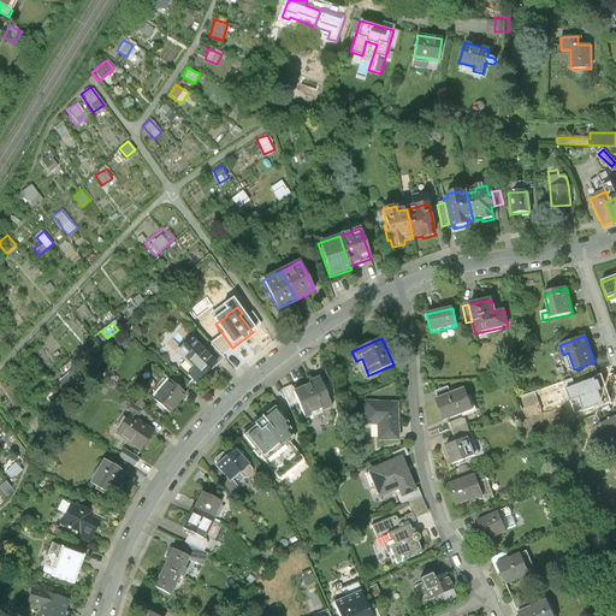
[(212,345),(205,351),(217,365),(224,359),(212,345)]
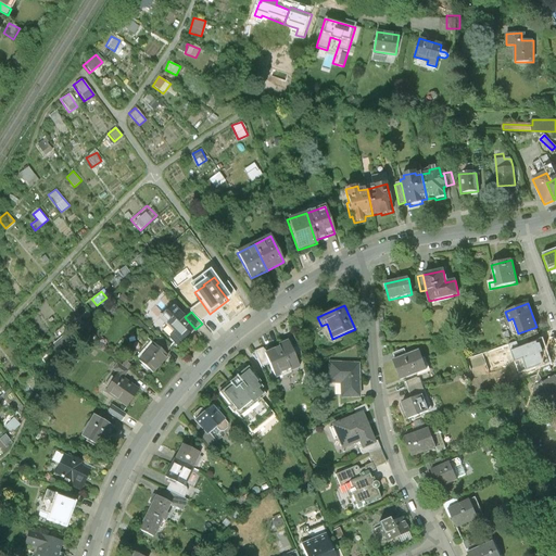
[(185,317),(180,313),(167,325),(175,333),(169,339),(176,346),(196,329),(185,317)]
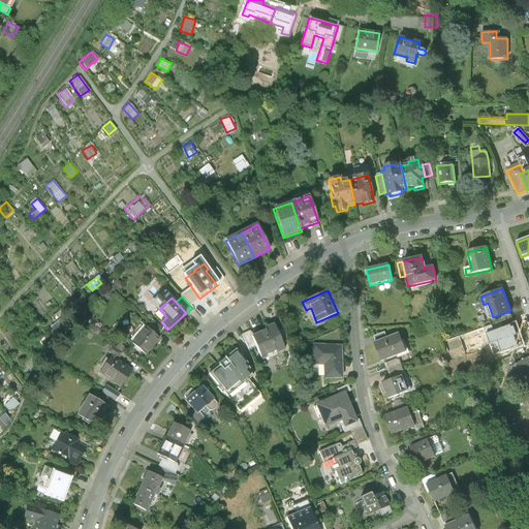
[(524,346),(516,323),(488,333),(495,353),(503,350),(503,352),(524,346)]
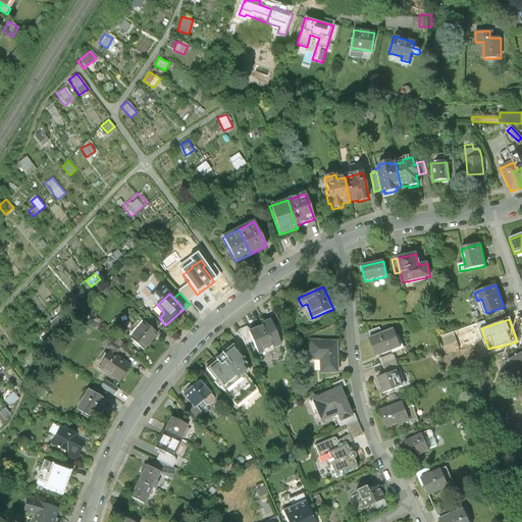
[(250,331),(249,332),(252,341),(257,353),(272,346),(273,348),(281,345),(270,320),(261,323),(262,326),(250,331)]
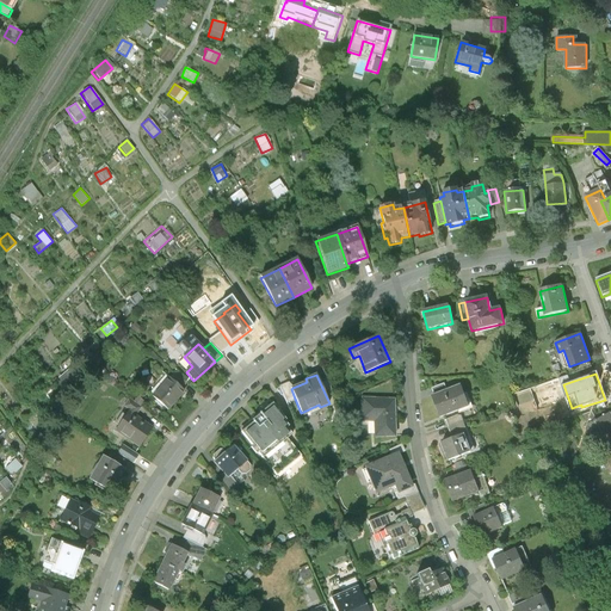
[(167,409),(184,390),(170,377),(153,396),(167,409)]
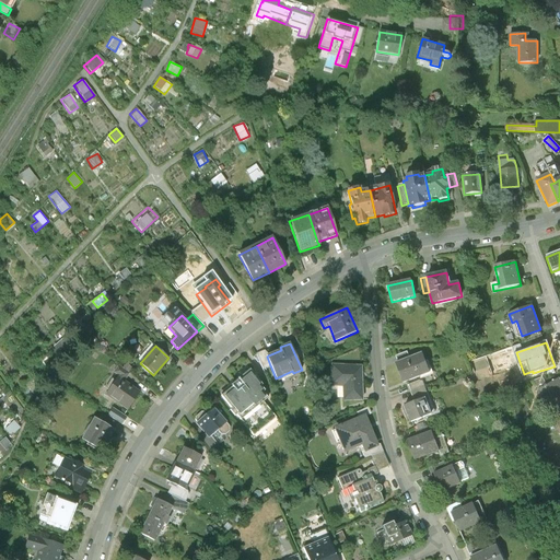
[(263,369),(270,365),(267,357),(268,356),(265,349),(256,353),(263,369)]
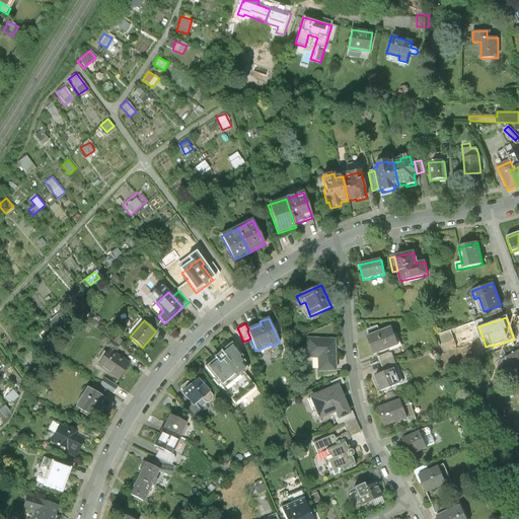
[(367,329),(369,336),(380,331),(378,325),(367,329)]
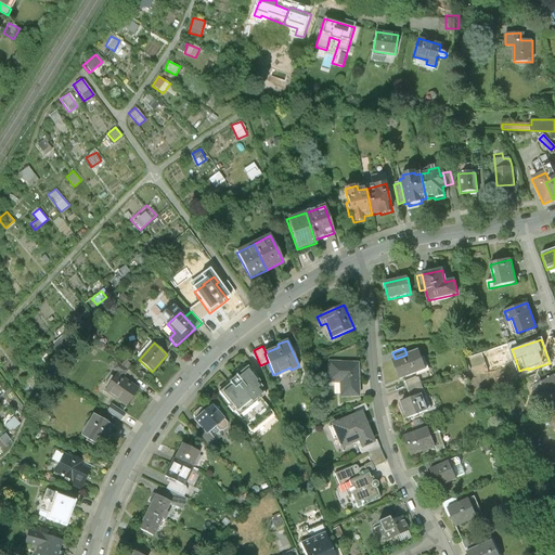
[(426,369),(418,350),(407,355),(395,359),(392,360),(400,378),(426,369)]
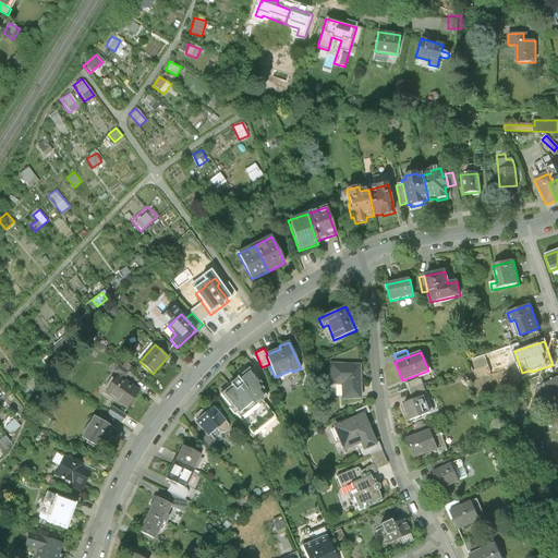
[(361,399),(361,364),(327,363),(327,384),(341,385),(342,399),(361,399)]
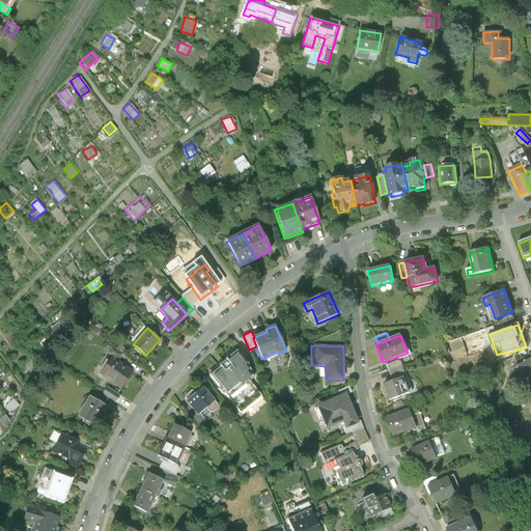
[(248,365),(236,350),(226,359),(231,366),(225,371),(220,365),(208,374),(219,387),(218,389),(222,394),(224,392),(228,397),(249,381),(253,378),(249,371),(251,370),(247,365),(248,365)]
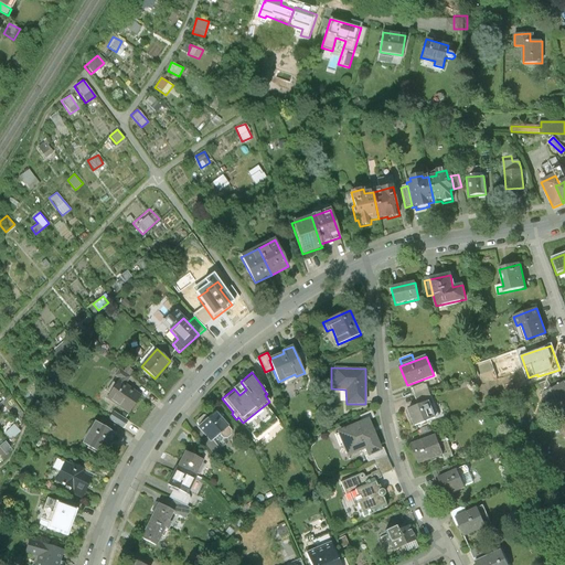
[(140,396),(118,381),(106,397),(128,413),(140,396)]
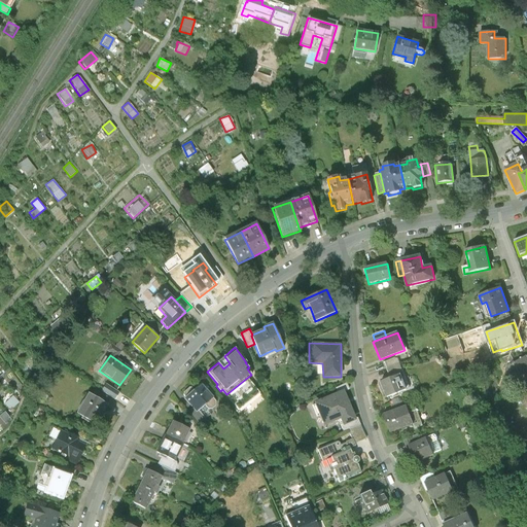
[(503,358),(506,366),(514,362),(511,355),(503,358)]
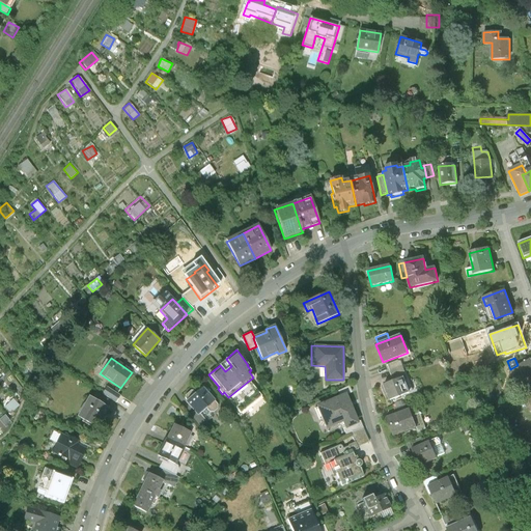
[(523,375),(529,387),(530,386),(530,360),(530,359),(518,365),(510,369),(508,370),(513,380),(523,375)]
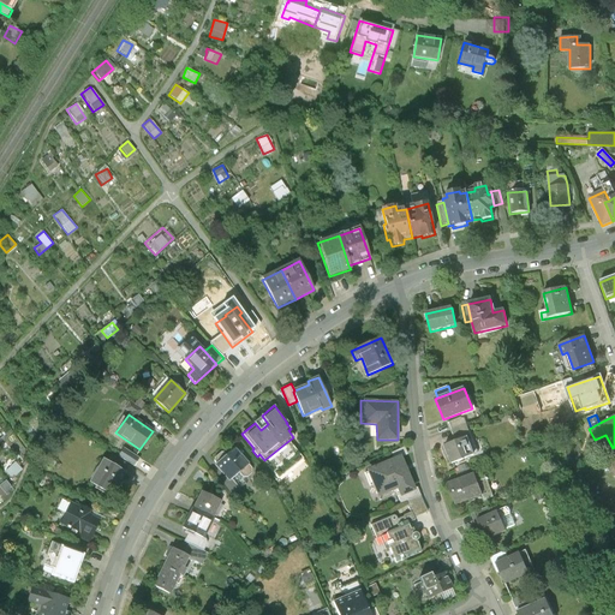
[(448,423),(451,430),(466,424),(464,418),(460,418),(448,423)]
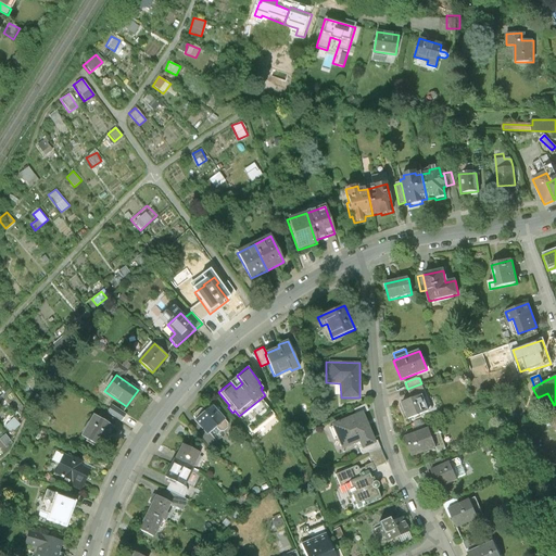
[(407,389),(412,399),(421,395),(422,399),(427,397),(421,383),(407,389)]
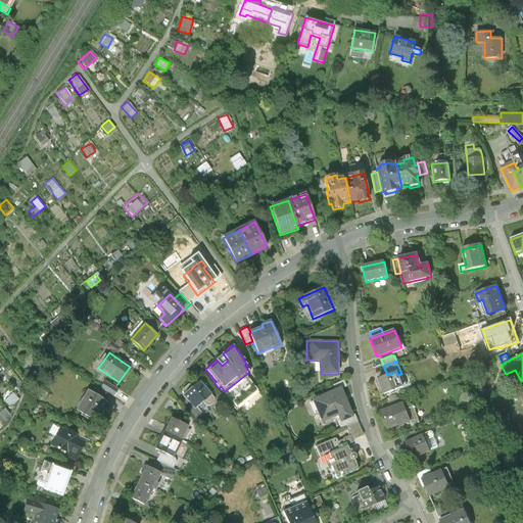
[(387,375),(376,379),(382,394),(401,386),(397,375),(396,372),(387,375)]
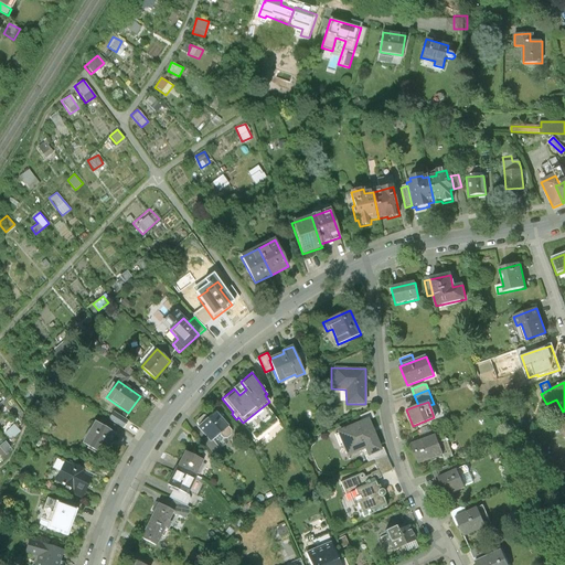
[(279,422),(265,405),(243,423),(256,440),(279,422)]
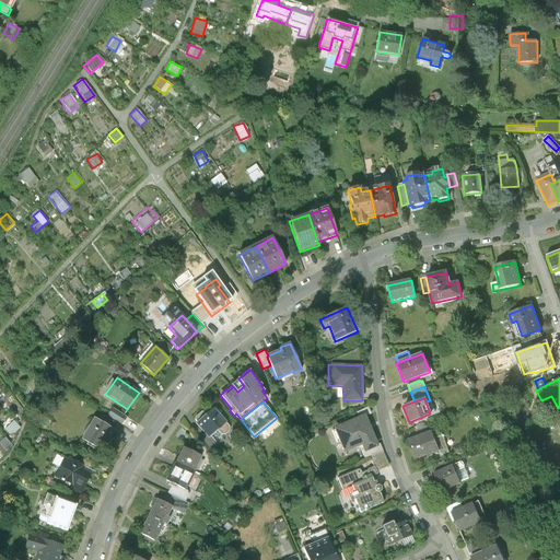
[(106,413),(121,423),(126,416),(111,406),(106,413)]
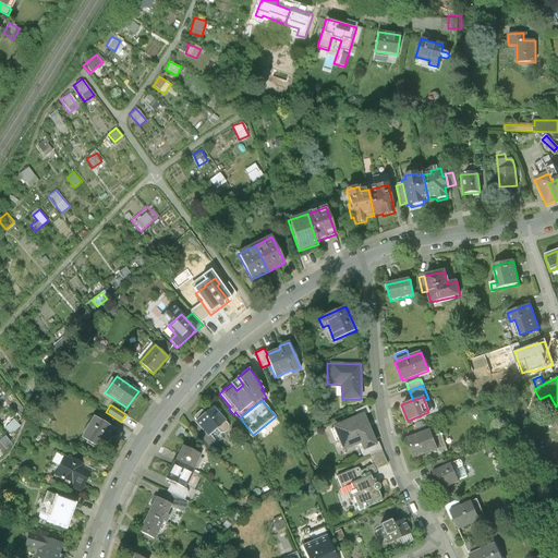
[(355,411),(358,416),(364,414),(370,412),(367,405),(355,411)]
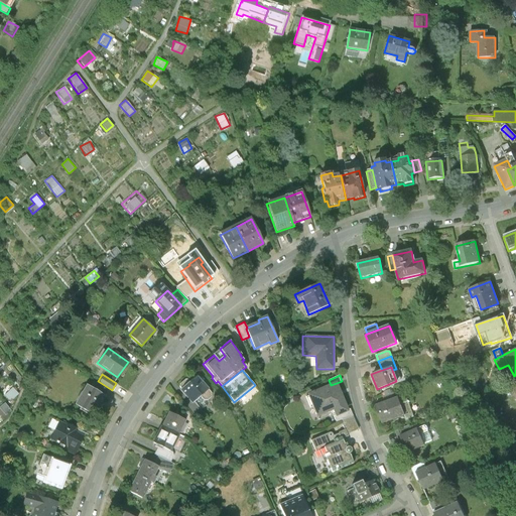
[(506,381),(510,386),(515,382),(515,375),(514,376),(506,381)]
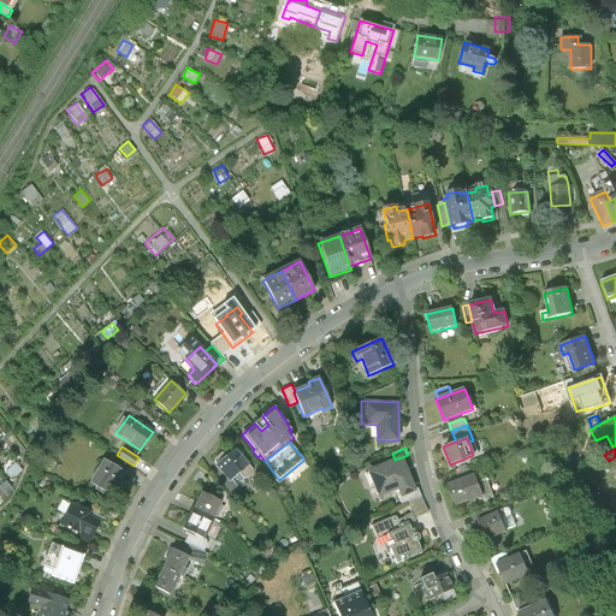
[(248,465),(235,450),(215,466),(225,477),(229,480),(230,479),(248,465)]
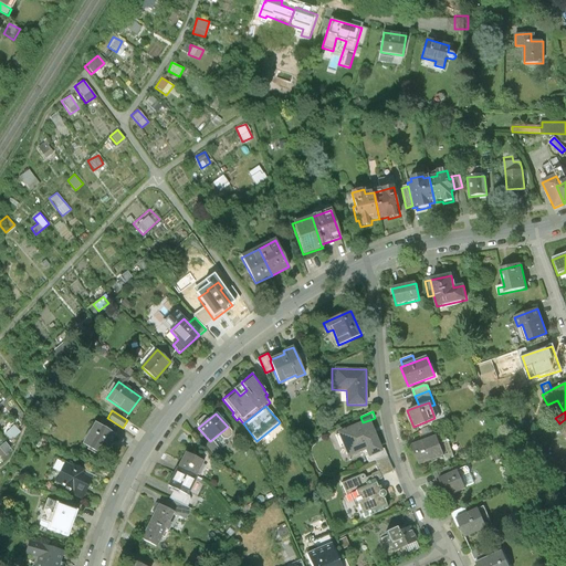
[(381,449),(369,420),(363,422),(339,432),(349,457),(367,449),(369,454),(370,457),(383,451),(381,449)]
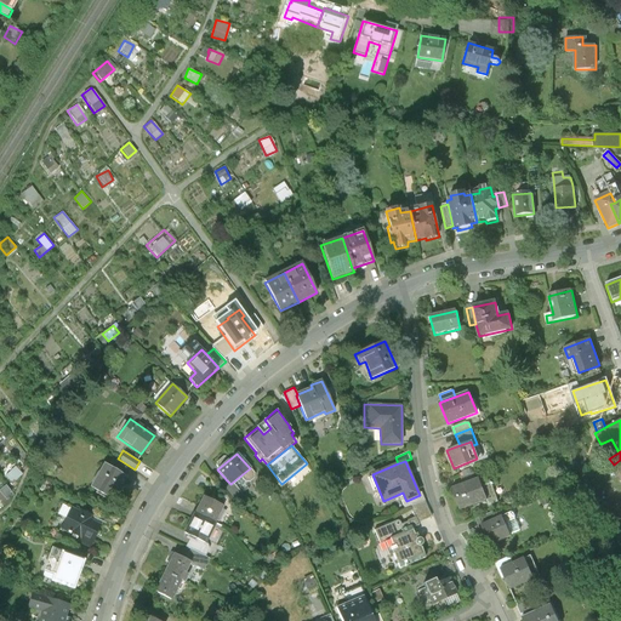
[(114,469),(104,463),(91,486),(113,500),(126,477),(114,469)]
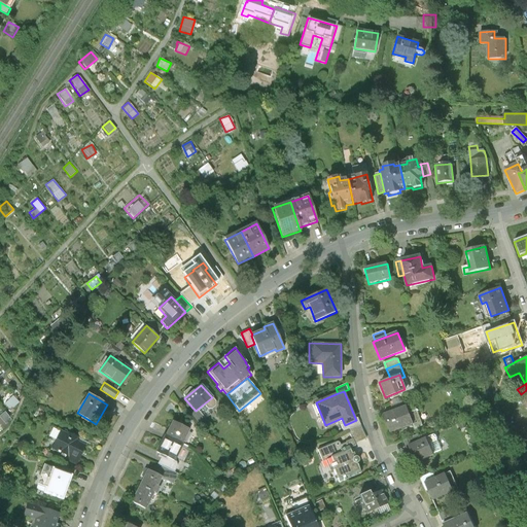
[(100,393),(97,398),(107,405),(110,399),(100,393)]
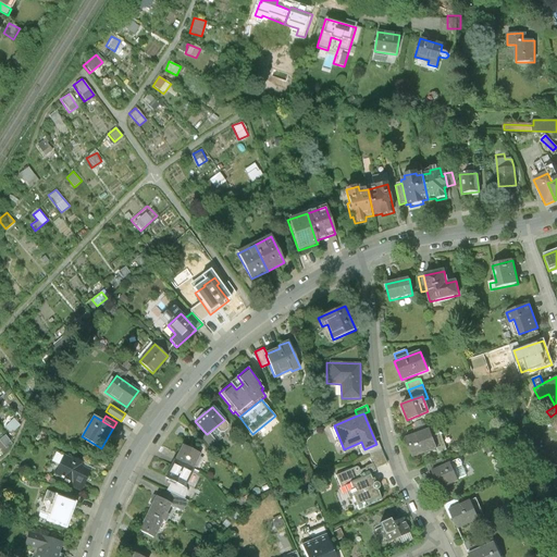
[(11,417),(4,424),(12,431),(19,423),(11,417)]
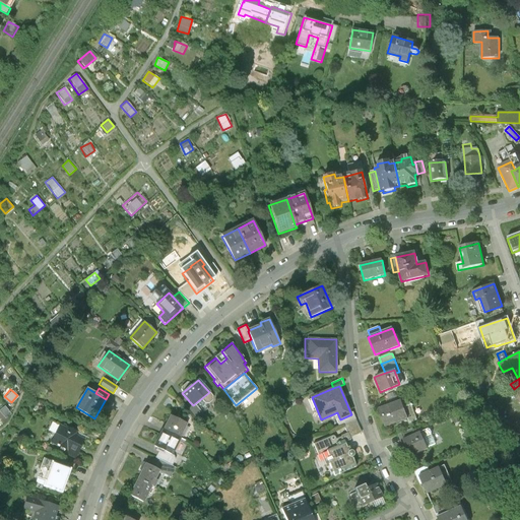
[(386,399),(388,405),(399,401),(397,395),(386,399)]
